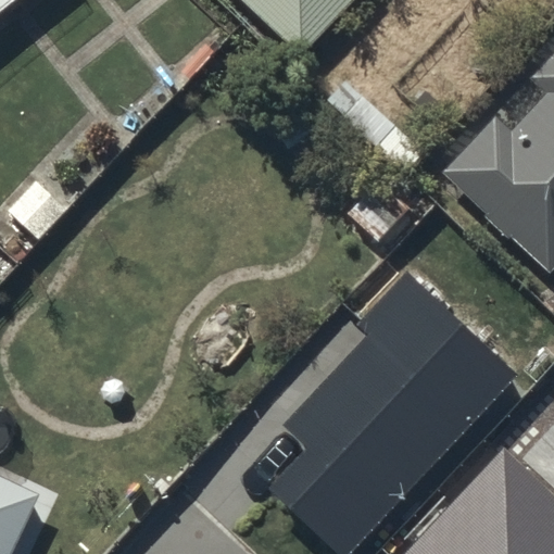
[(0,14),(17,0),(0,0),(0,14)]
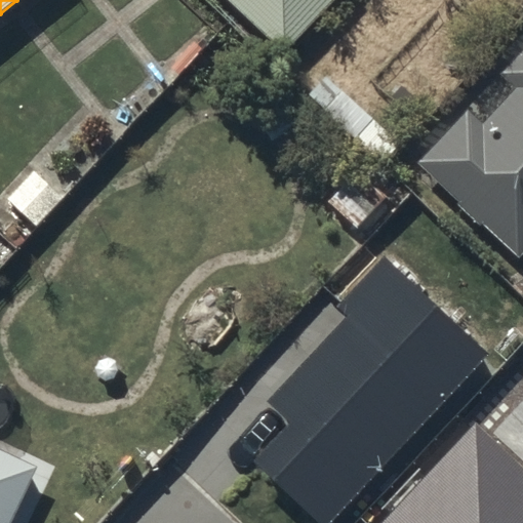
[(229,0),(282,50),(329,0),(229,0)]
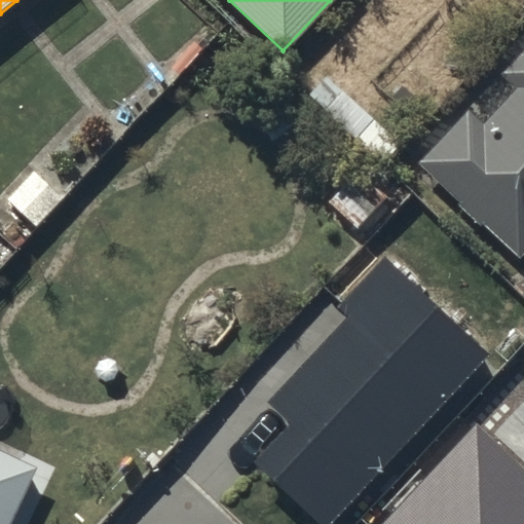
[(523,47),(500,73),(518,88),(483,125),(468,111),(419,162),(518,254),(523,247),(523,47)]
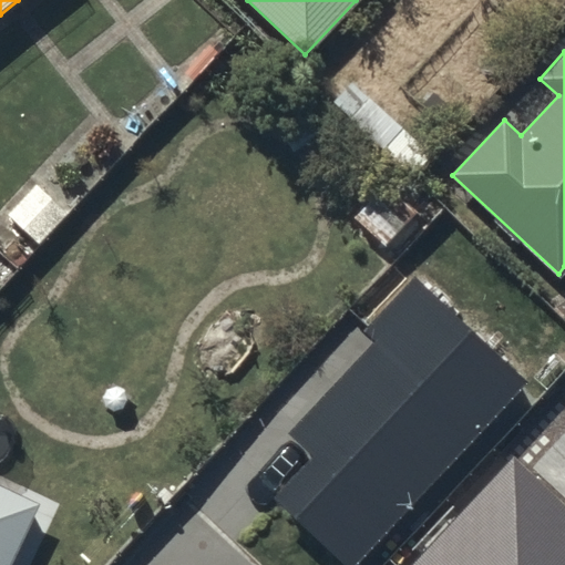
[(429,153),(351,81),(335,100),(411,171),(429,153)]
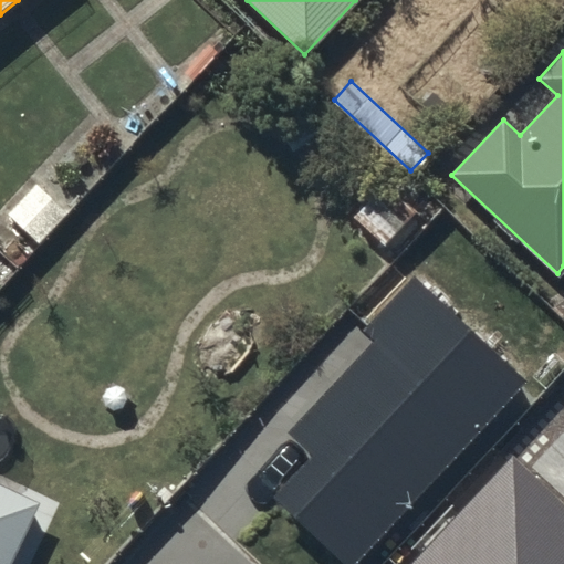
[(64,211),(35,184),(8,213),(38,240),(64,211)]
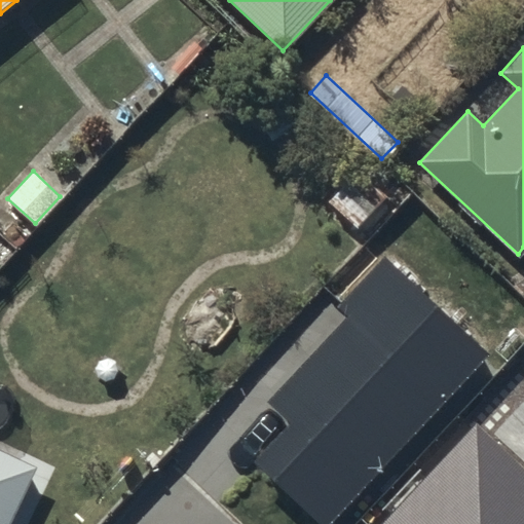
[(377,201),(351,178),(328,202),(354,226),(377,201)]
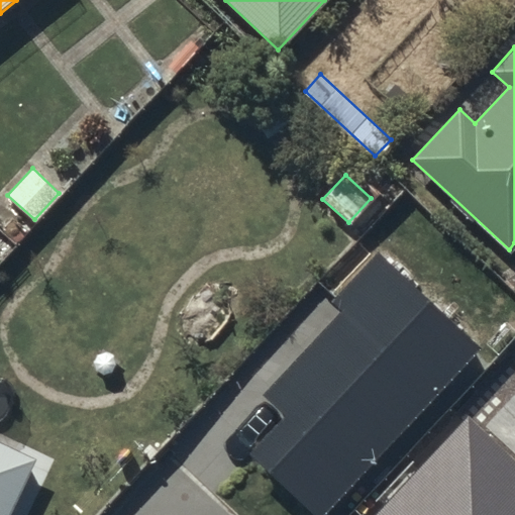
[(316,514),(479,346),(378,250),(331,299),(342,310),(261,396),(284,418),(250,452),(315,514),(316,514)]
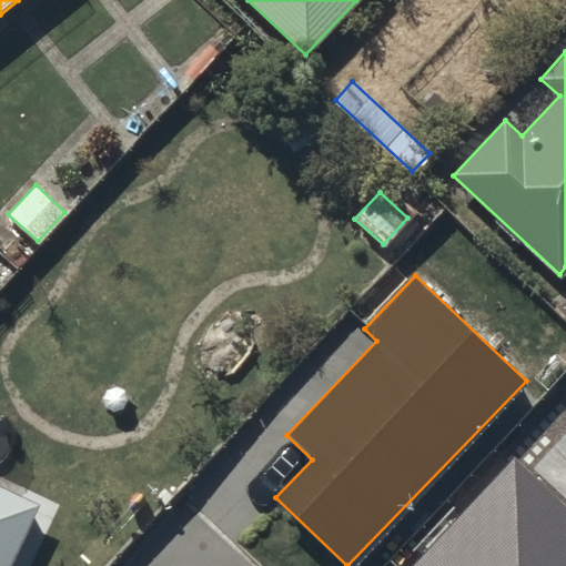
[(565,565),(565,511),(513,461),(412,565),(565,565)]
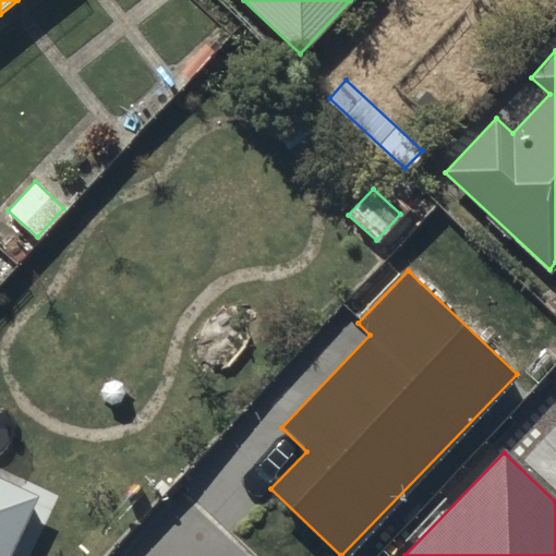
[(0,555),(9,555),(38,496),(0,478),(0,555)]
